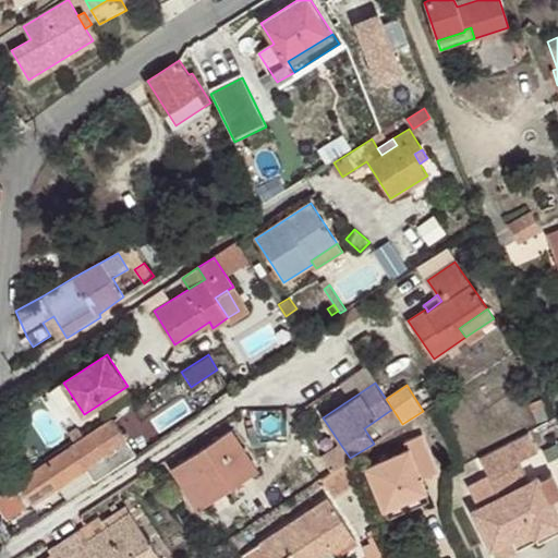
[(111,419),(0,494),(0,508),(7,519),(125,439),(111,419)]
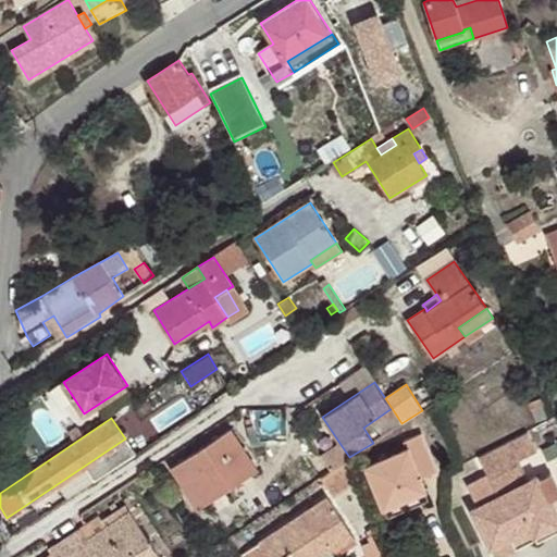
[(231,429),(171,467),(198,508),(258,469),(231,429)]
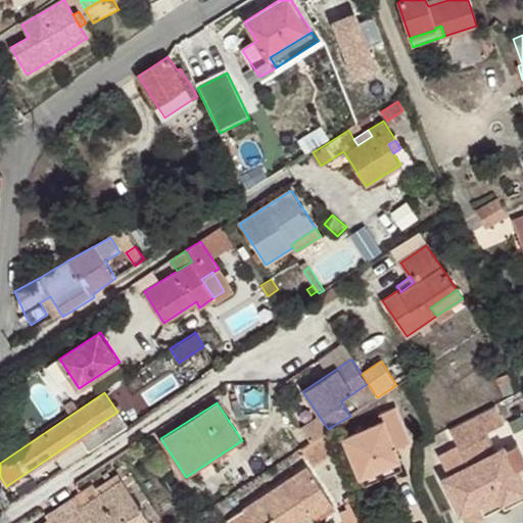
[(448,474),(442,477),(461,513),(479,504),(496,494),(502,504),(522,492),(522,482),(505,446),(493,452),(484,432),(504,423),(494,405),(449,428),(459,446),(439,457),(448,474)]
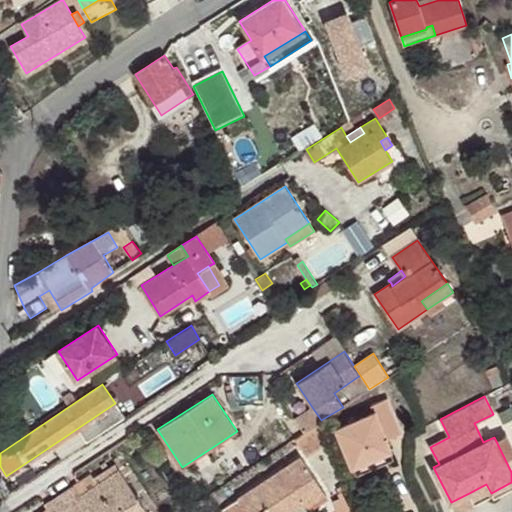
[(337,429),(352,466),(392,450),(386,437),(401,431),(388,399),(371,406),(374,414),(337,429)]
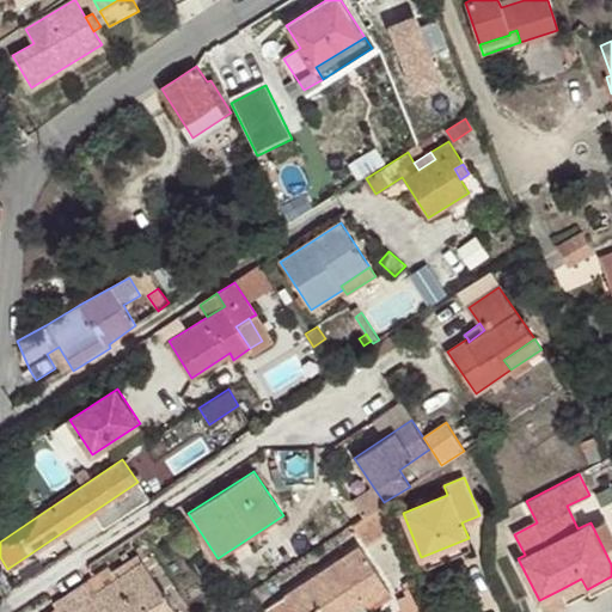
[(353,500),(363,516),(380,505),(384,502),(373,487),(353,500)]
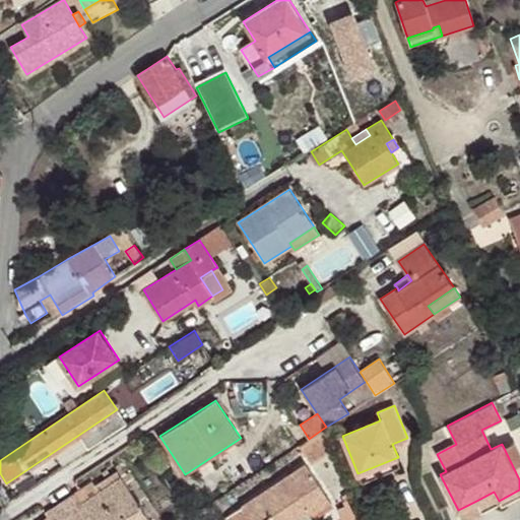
[(306,466),(228,517),(229,519),(293,519),(310,509),(313,513),(330,502),(306,466)]
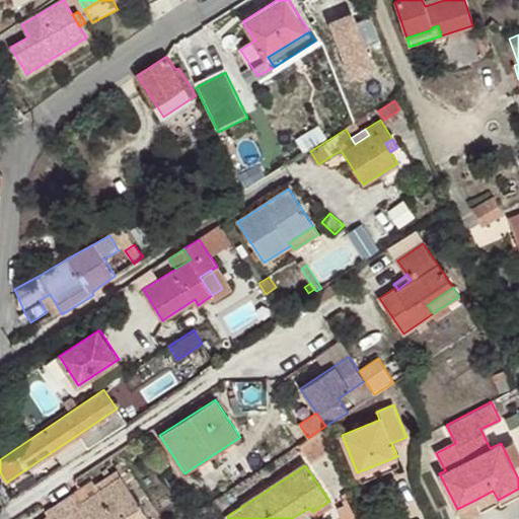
[(93,482),(75,494),(80,503),(121,475),(117,470),(95,486),(93,482)]
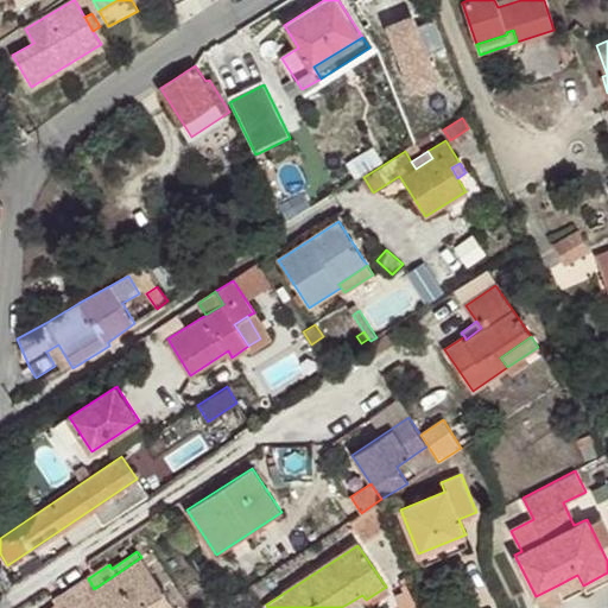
[(75,588),(62,596),(69,606),(70,607),(157,607),(170,600),(141,557),(94,589),(88,578),(75,588)]
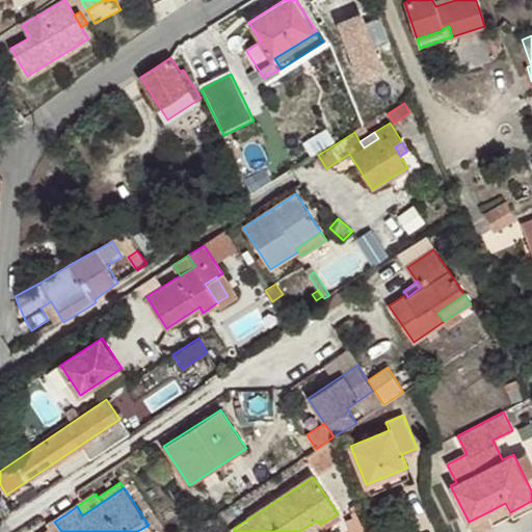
[(505,503),(487,512),(491,522),(510,512),(505,503)]
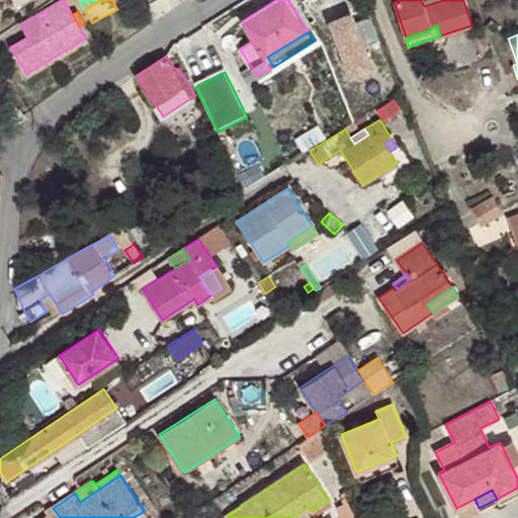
[(357,517),(347,492),(342,494),(345,503),(337,507),(342,517),(357,517)]
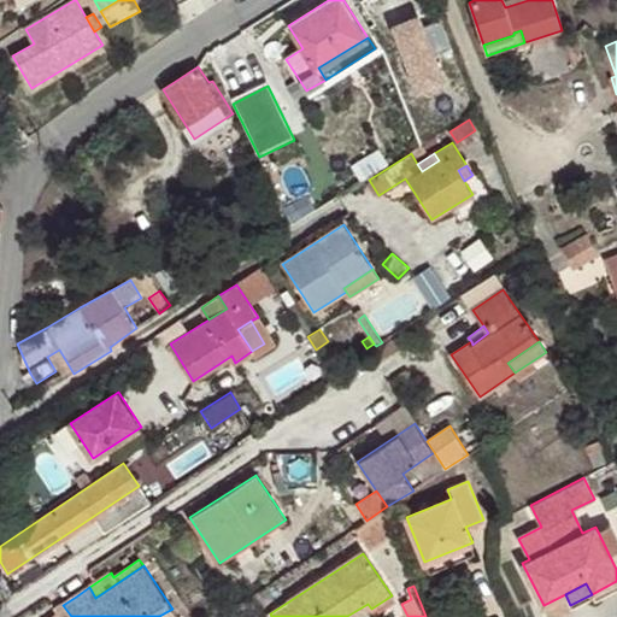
[(65,616),(70,615),(63,605),(54,610),(57,613),(51,616),(65,616)]
